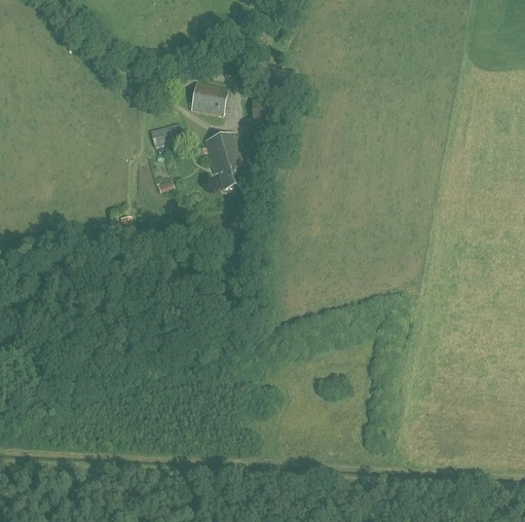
[(222,115),(228,86),(195,80),(190,109),(222,115)]
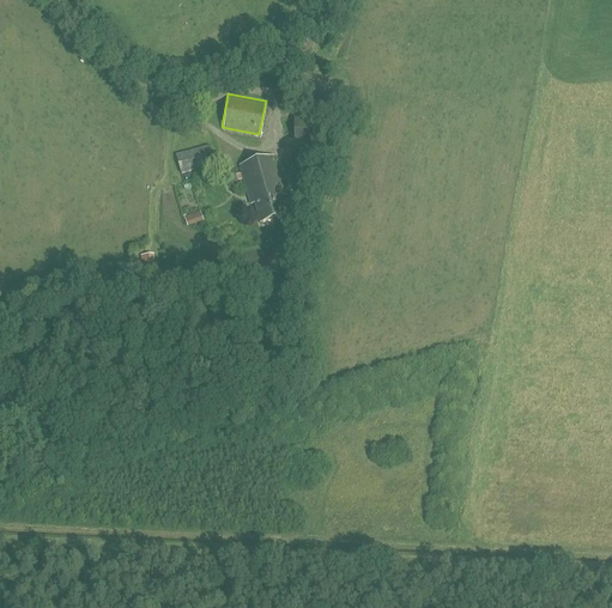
[(292,110),(294,132),(294,139),(325,139),(326,139),(326,109),(292,110)]
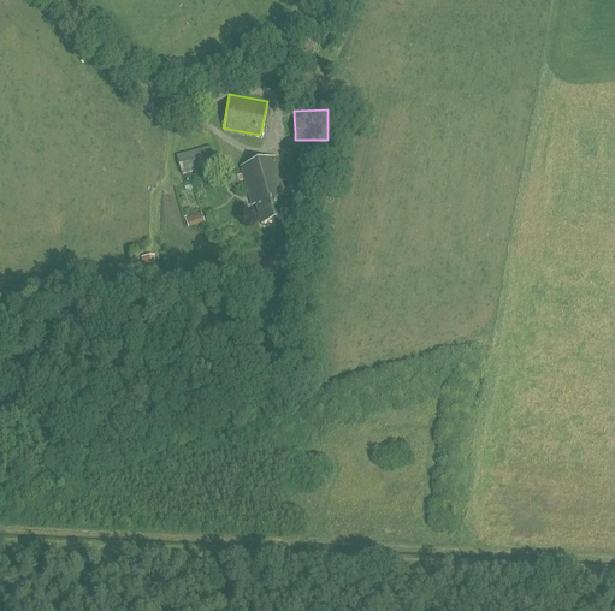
[(176,152),(179,170),(216,160),(211,142),(176,152)]
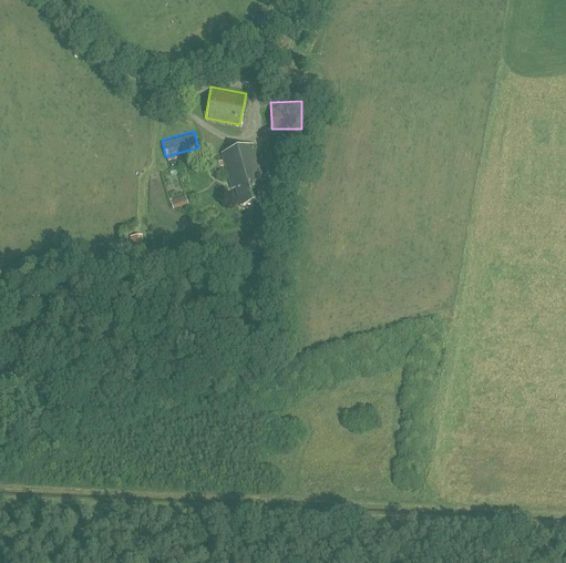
[(253,140),(220,147),(229,184),(237,182),(243,201),(264,195),(259,177),(261,176),(253,140)]
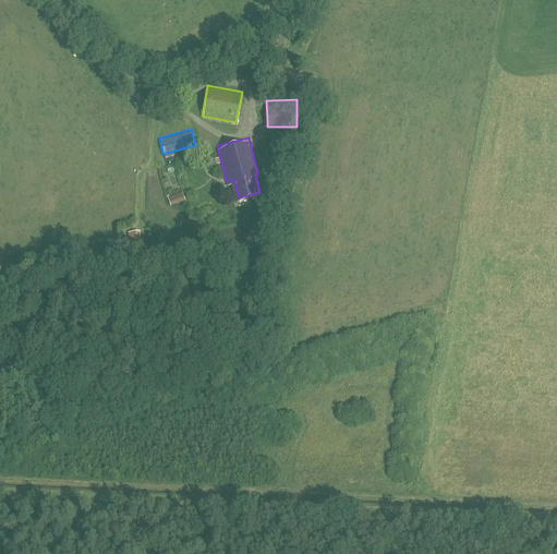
[(167,192),(170,201),(184,195),(181,187),(167,192)]
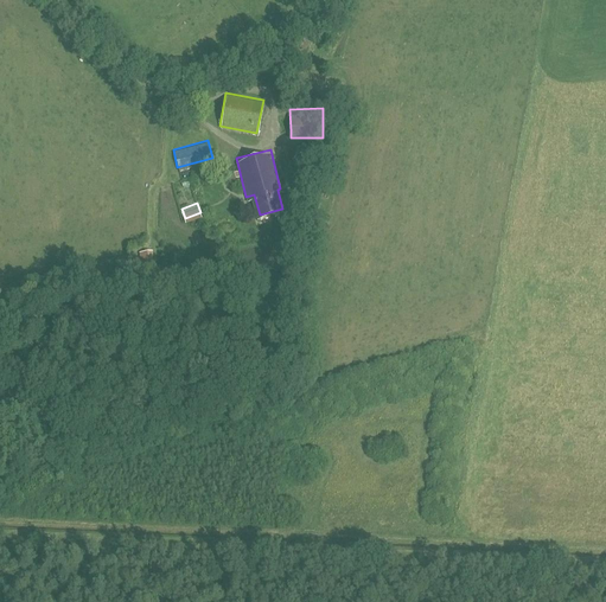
[(140,274),(154,273),(151,248),(138,249),(140,274)]
